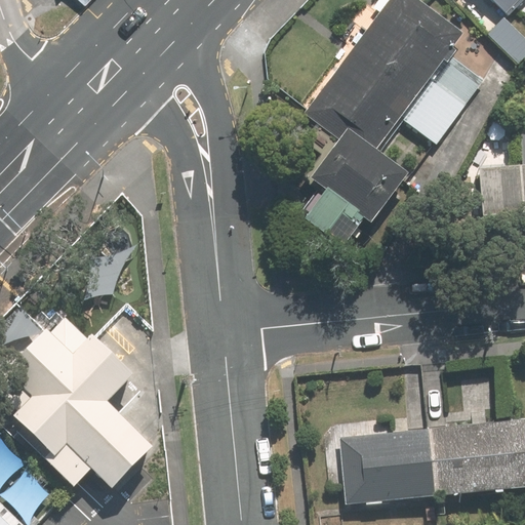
[(466,31),(422,0),(390,0),(308,112),(340,136),(313,174),(328,186),(307,214),(345,243),(367,214),(375,220),(412,170),(380,147),(402,117),(438,144),(486,79),(450,52),(466,31)]
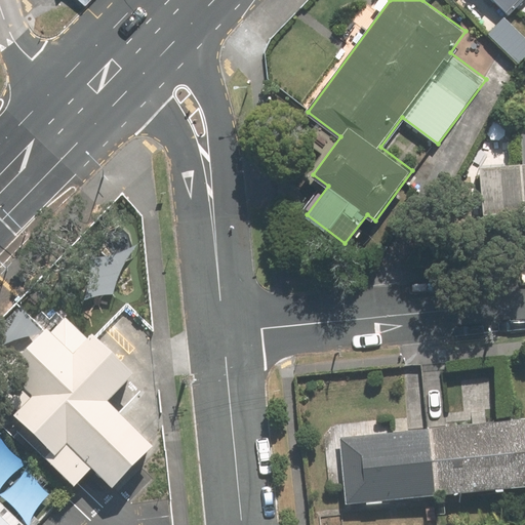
[(493,0),(508,13),(520,0),(493,0)]
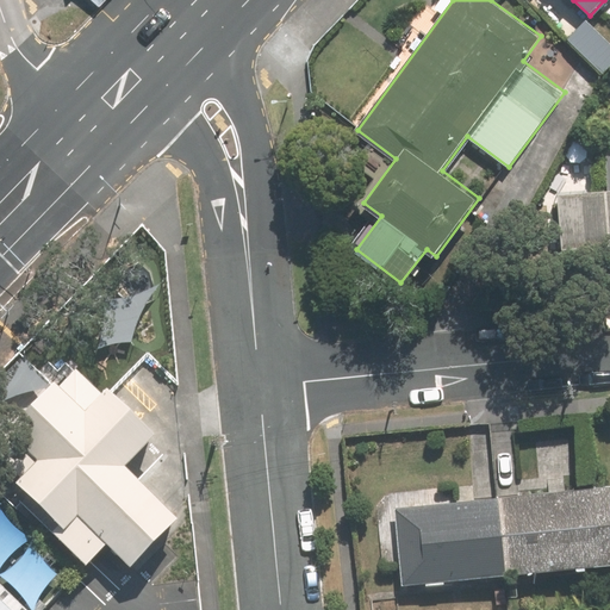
[(568,39),(598,73),(609,62),(609,45),(589,22),(568,39)]
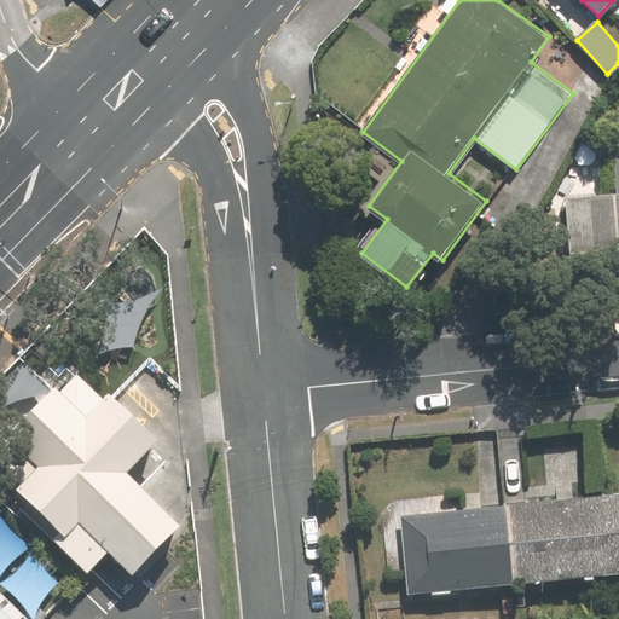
[(618,138),(613,139),(617,192),(568,196),(572,250),(618,247),(618,138)]
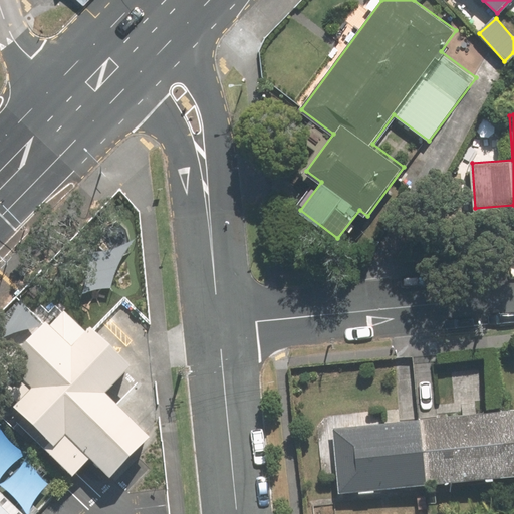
[(126,372),(62,314),(17,363),(39,383),(7,420),(73,480),(88,463),(115,488),(160,440),(107,394),(126,372)]
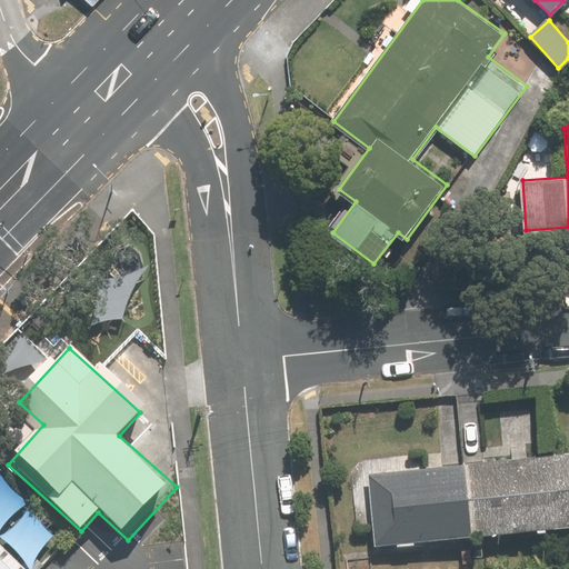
[(568,451),(368,470),(375,546),(568,528),(568,451)]
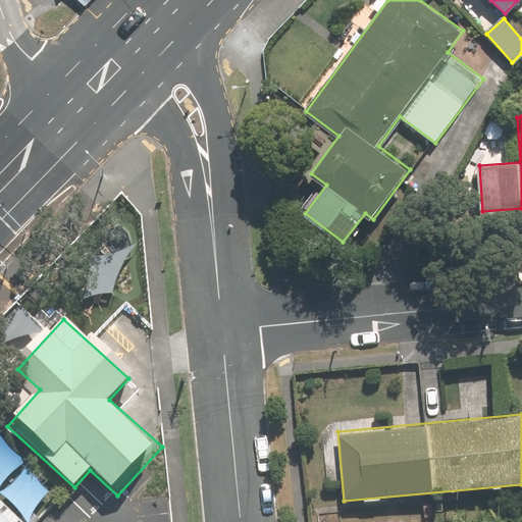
[(0,521),(12,521),(0,511),(0,521)]
